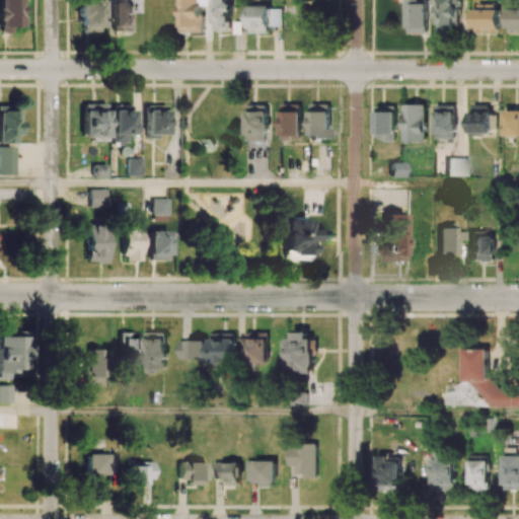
[(20,0),(0,0),(0,32),(10,32),(10,27),(22,27),(20,0)]
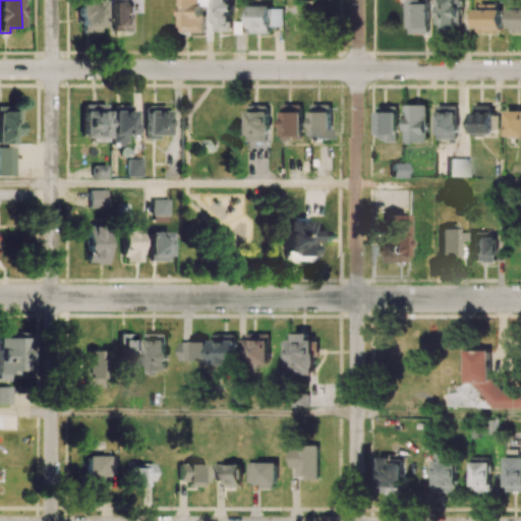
[(100,0),(77,0),(78,33),(101,33),(100,0)]
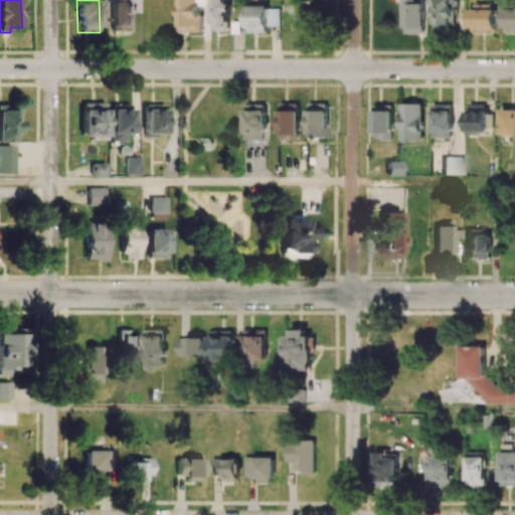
[(129,11),(132,11),(132,3),(125,3),(124,0),(109,0),(109,33),(129,33),(129,11)]
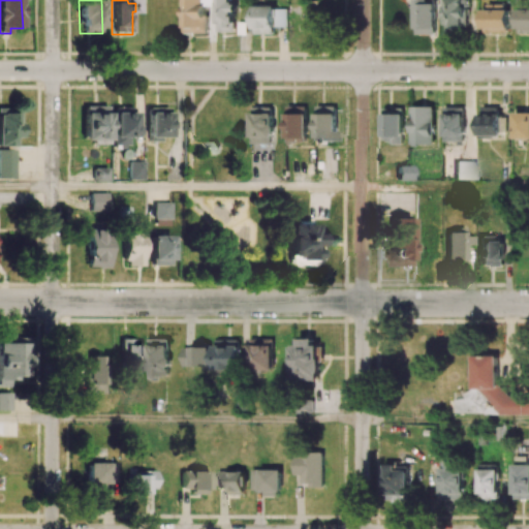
[(181,0),(182,32),(207,33),(207,6),(217,6),(216,32),(235,32),(235,0),(181,0)]
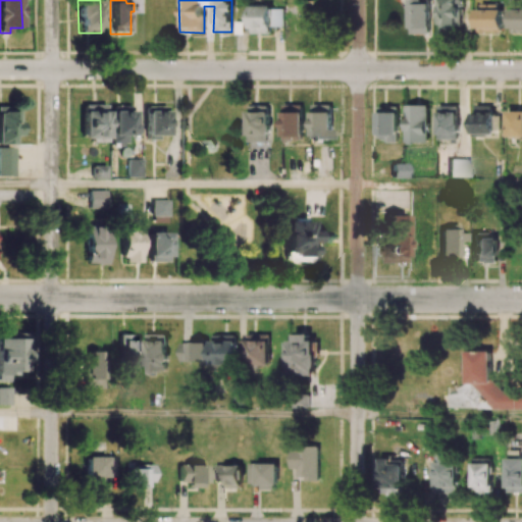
[(409,0),(410,34),(430,34),(429,0),(409,0)]
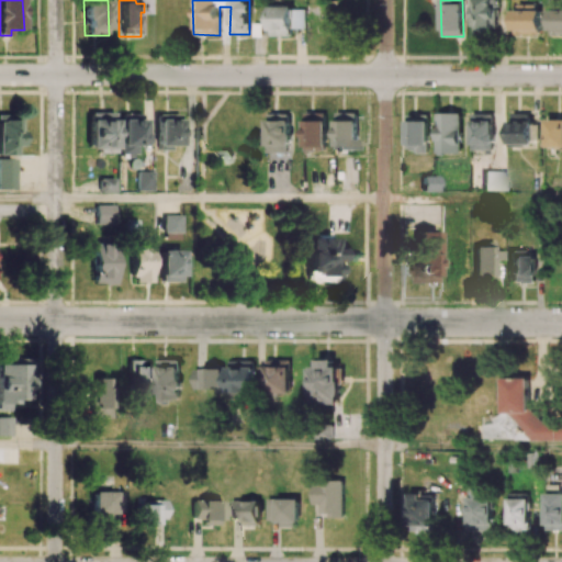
[(497,31),(497,0),(472,0),(473,31),(497,31)]
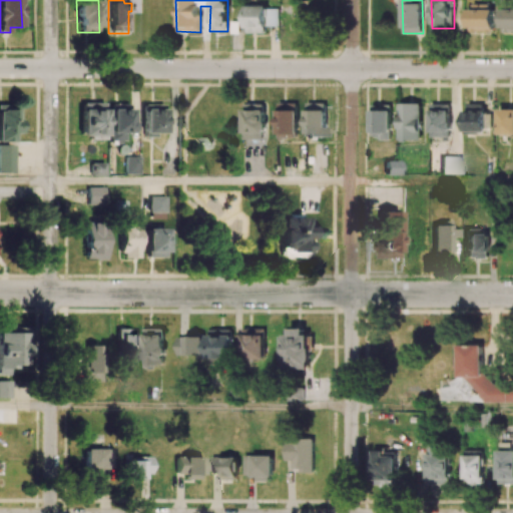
[(469,5),(468,31),(493,32),(494,6),(469,5)]
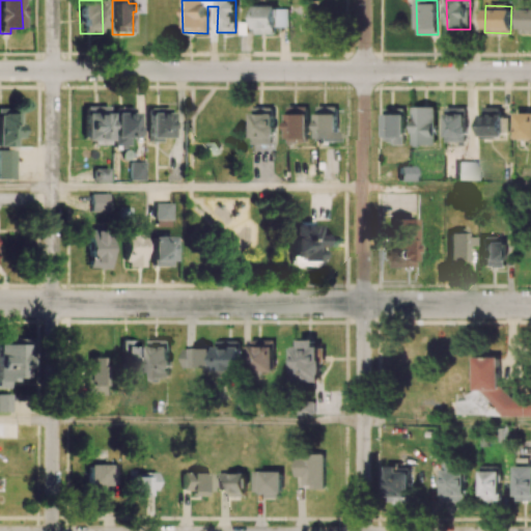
[(254,33),(276,34),(276,27),(288,27),(289,7),(255,6),(254,33)]
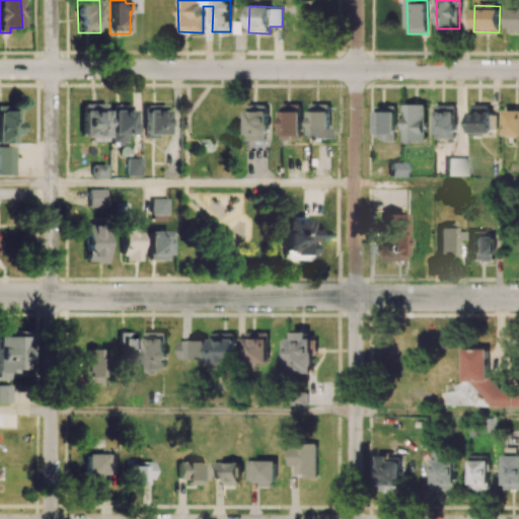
[(507,31),(518,31),(518,9),(507,9),(507,31)]
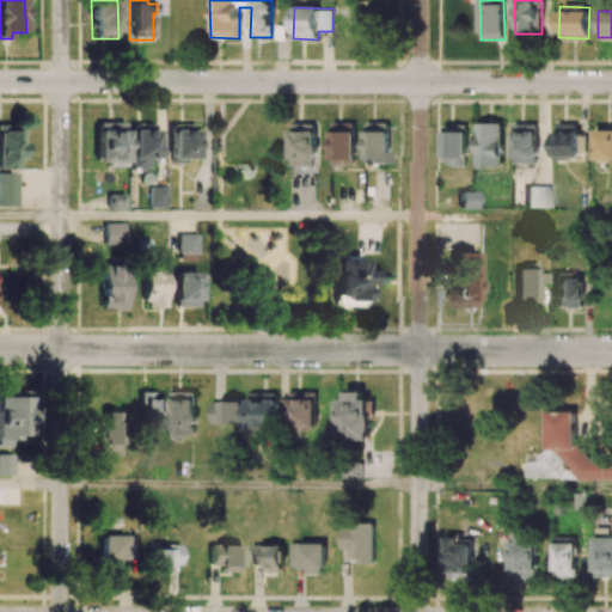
[(124,123),(95,123),(95,165),(124,165),(124,123)]
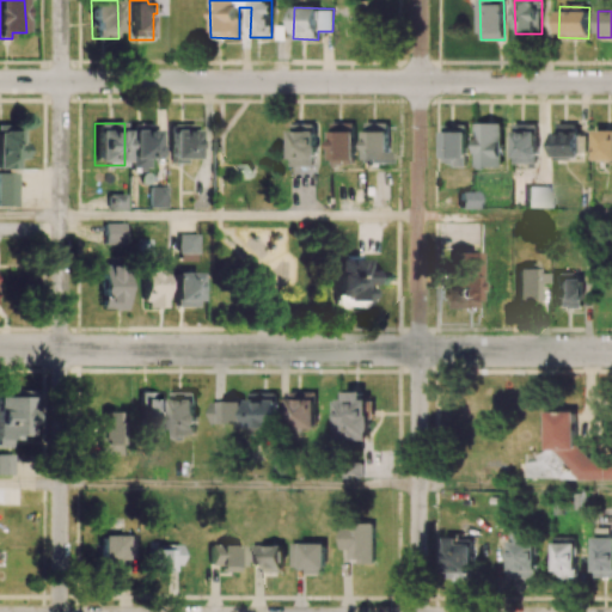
[(331,164),(355,164),(356,123),(331,123),(331,164)]
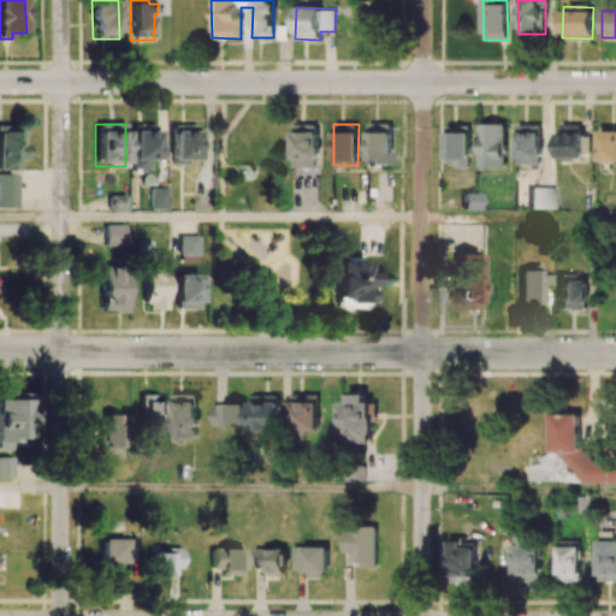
[(391,165),(392,124),(368,124),(367,165),(391,165)]
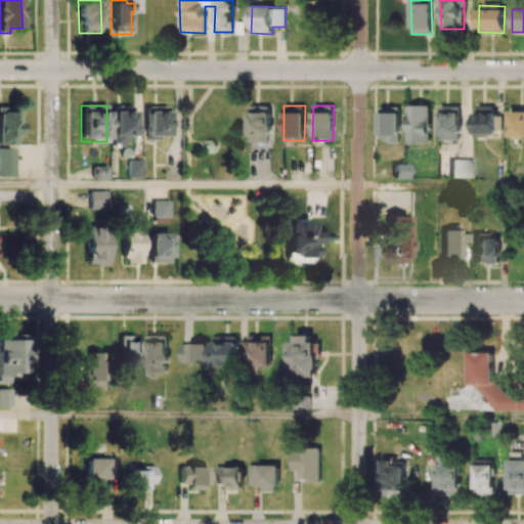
[(408,142),(431,142),(430,105),(407,105),(408,142)]
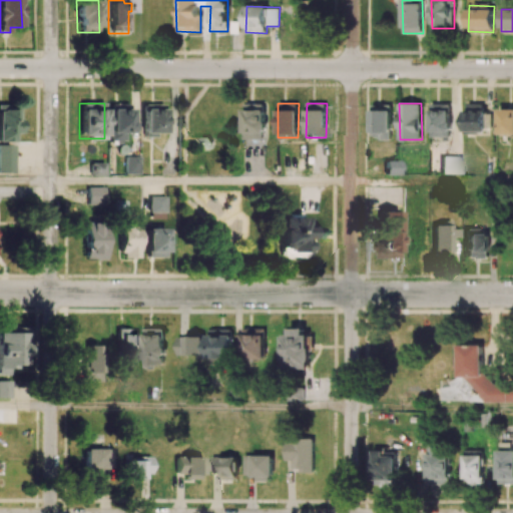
[(0,104),(0,141),(11,142),(11,133),(18,133),(18,105),(0,104)]
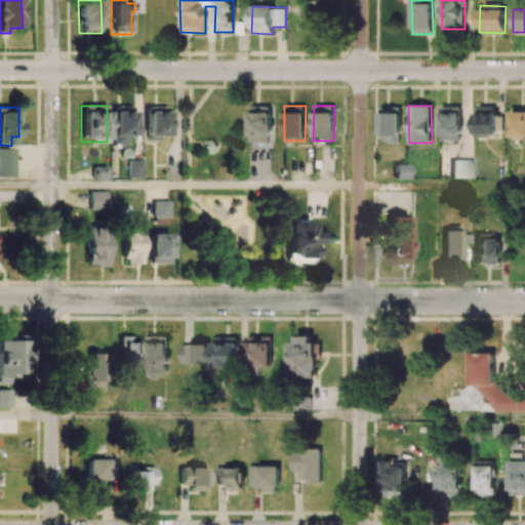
[(132,107),(110,107),(111,146),(126,145),(126,136),(133,136),(132,107)]
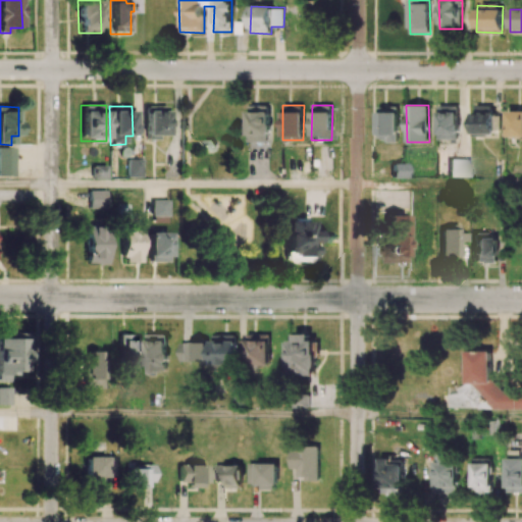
[(144,138),(166,139),(166,106),(145,106),(144,138)]
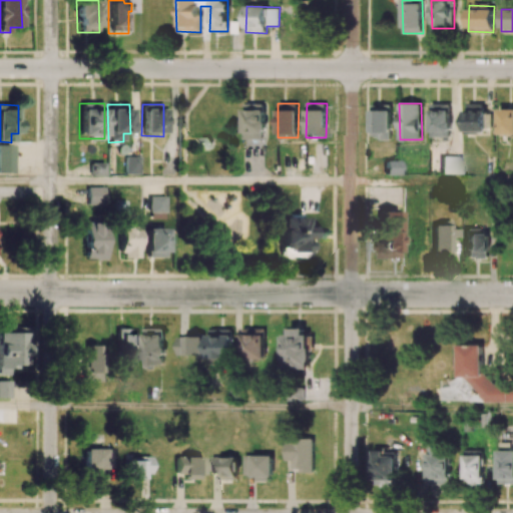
[(266,104),(243,104),(243,139),(265,139),(266,104)]
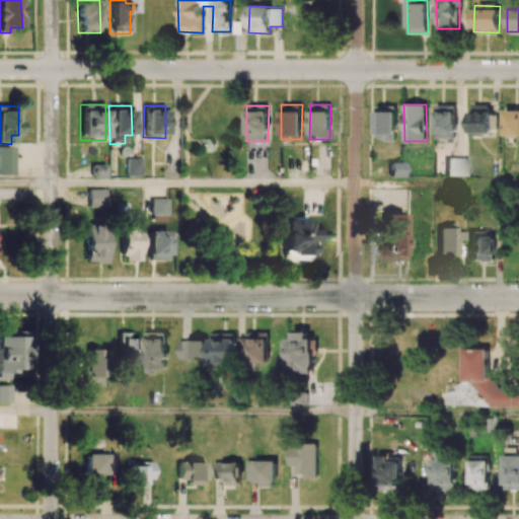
[(396,105),(376,105),(376,140),(396,139),(396,105)]
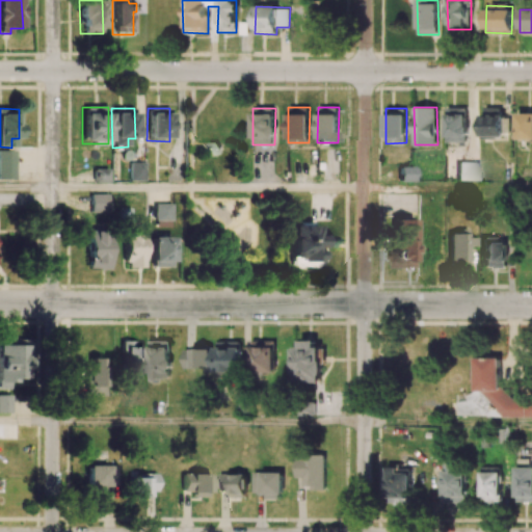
[(468,141),(467,108),(446,108),(447,142),(468,141)]
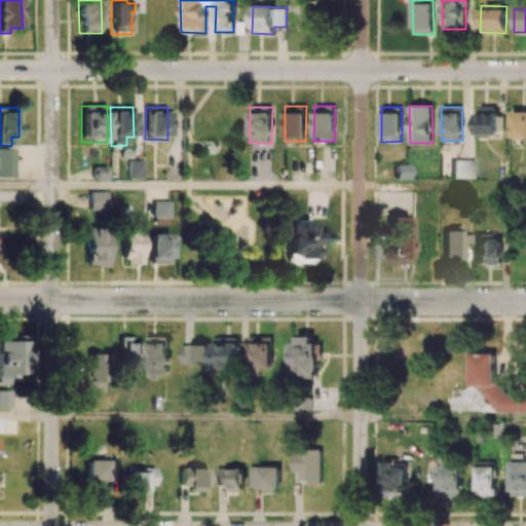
[(477,135),(498,135),(498,107),(478,107),(477,135)]
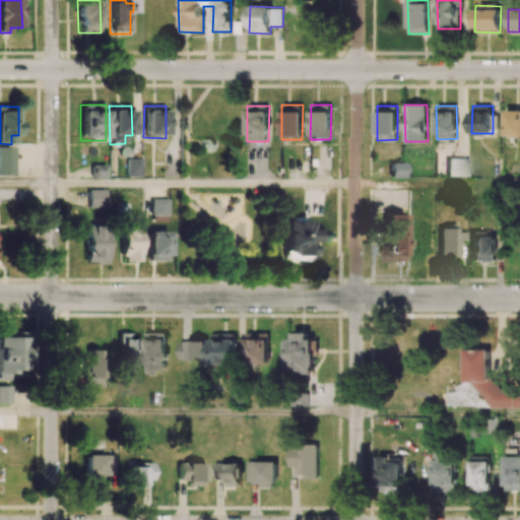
[(519,135),(519,111),(506,111),(506,136),(519,135)]
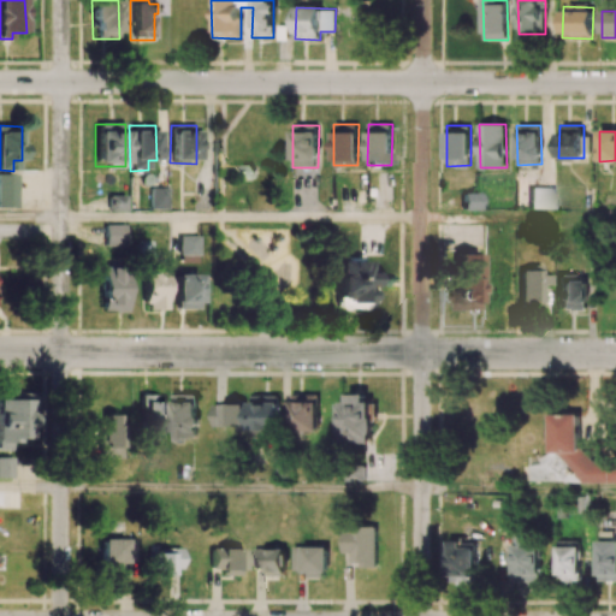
[(0,207),(16,208),(17,175),(0,173),(0,207)]
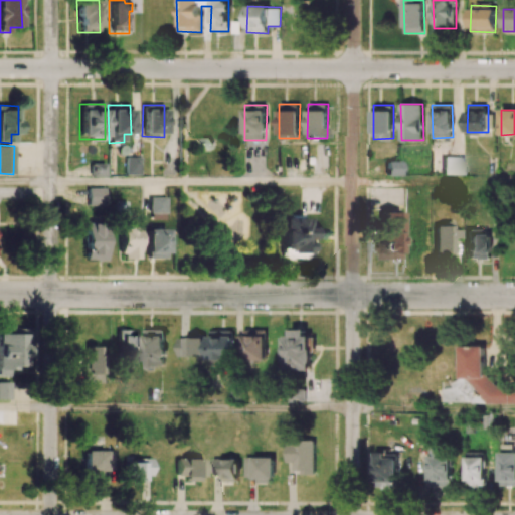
[(501,172),(514,172),(514,156),(502,156),(501,172)]
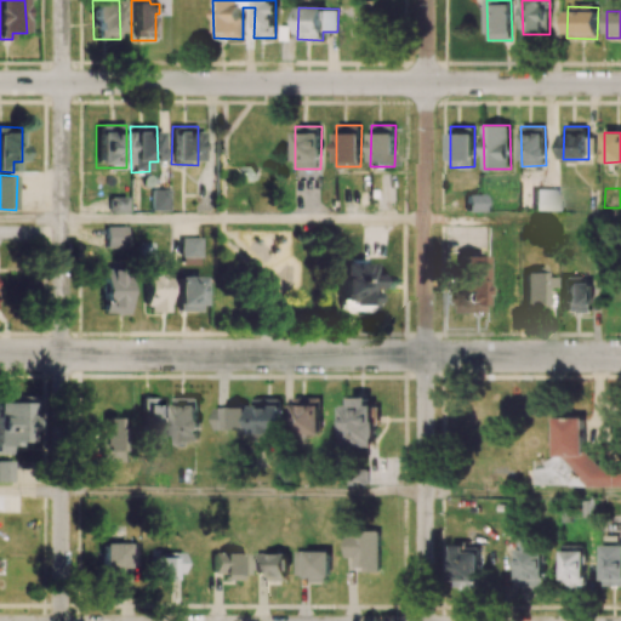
[(169,191),(151,189),(149,211),(169,211),(169,191)]
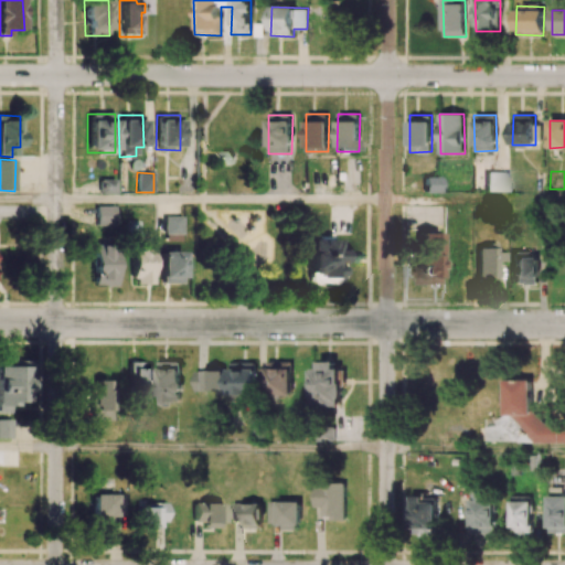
[(508,173),(486,173),(486,191),(508,191),(508,173)]
